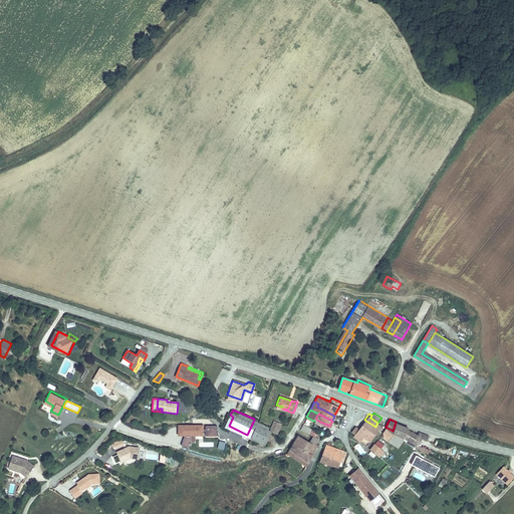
[(247,436),(250,438),(257,422),(254,420),(247,435),(247,436)]
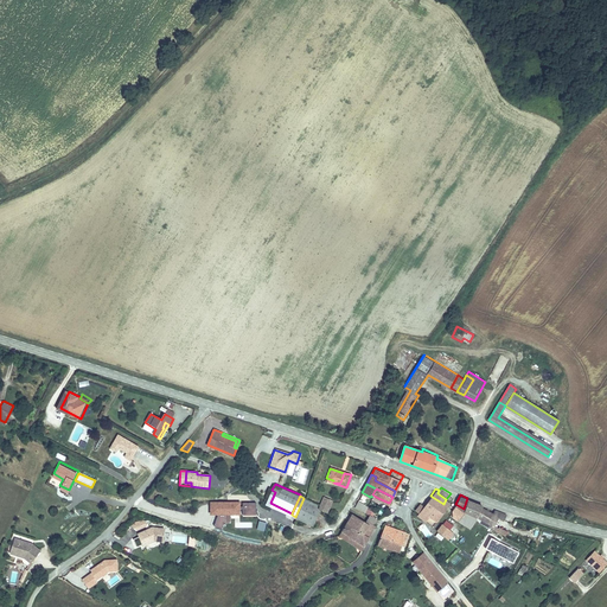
[(451,503),(446,499),(443,504),(430,496),(423,504),(420,502),(416,508),(419,510),(417,512),(433,524),(451,503)]
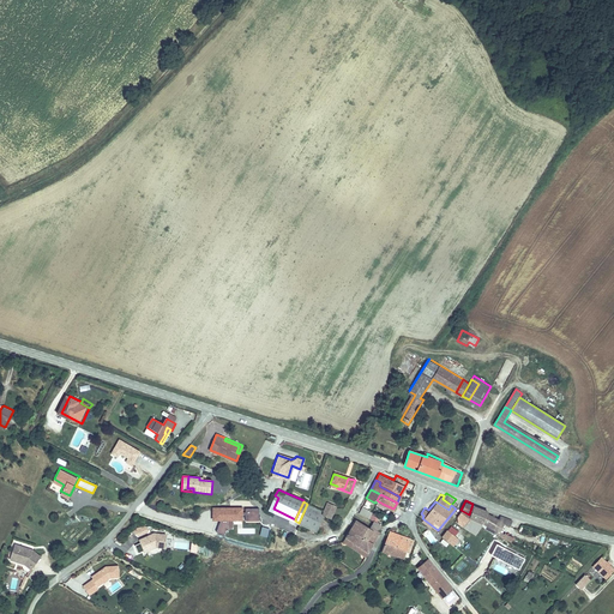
[(321,515),(327,518),(333,506),(325,503),(323,507),(321,511),(320,515),(321,515)]
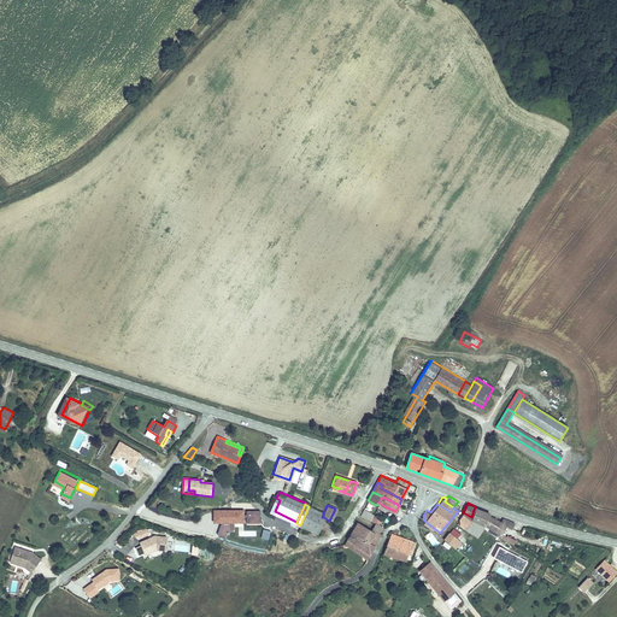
[(316,533),(323,517),(322,517),(323,513),(309,506),(300,526),(316,533)]
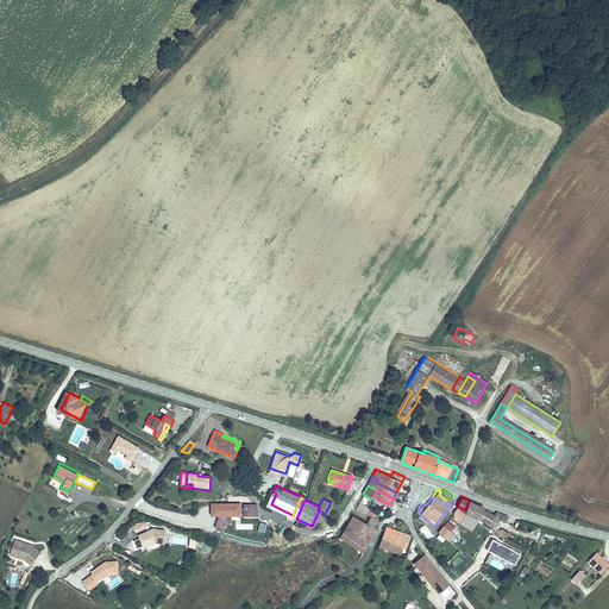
[(477,518),(483,507),(483,506),(469,500),(465,510),(466,512),(477,518)]
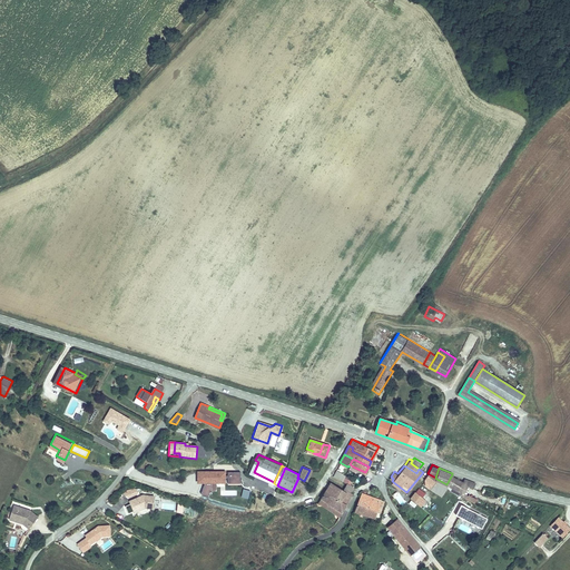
[(334,473),(343,479),(345,474),(336,470),(334,473)]
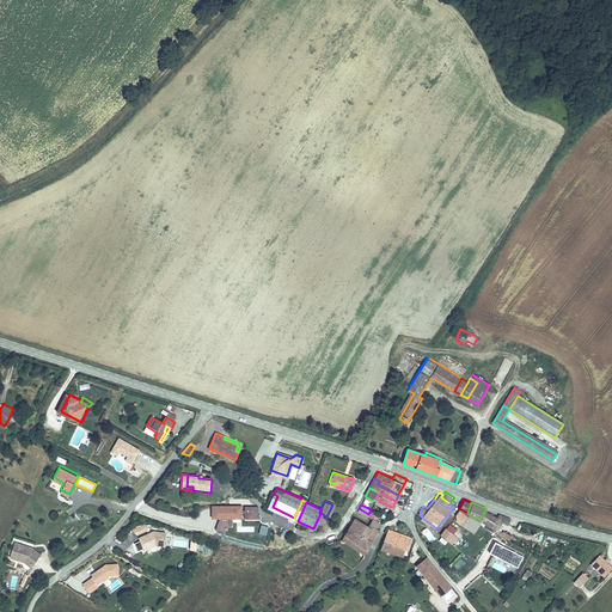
[(244,519),(257,519),(257,507),(244,506),(244,510),(240,510),(240,506),(228,506),(228,508),(221,508),(221,506),(212,506),(212,516),(218,516),(222,516),(222,520),(218,520),(214,528),(221,532),(226,521),(225,521),(225,516),(240,516),(240,513),(244,513),(244,519)]
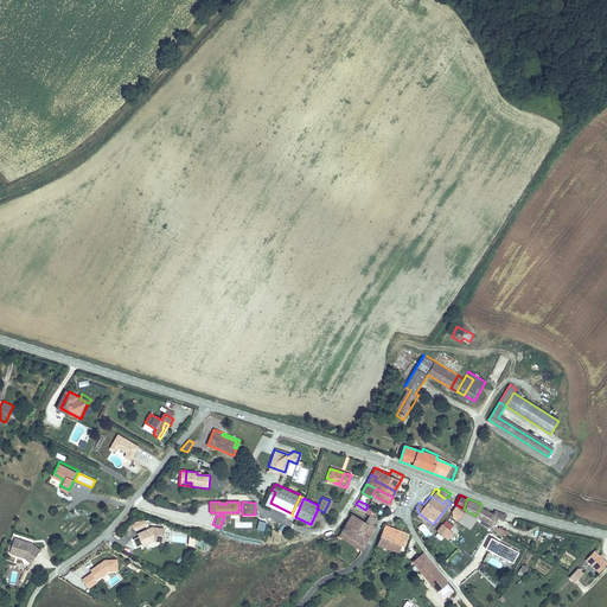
[(459,518),(460,519),(465,510),(464,509),(455,504),(452,510),(453,515),(455,516),(459,518)]
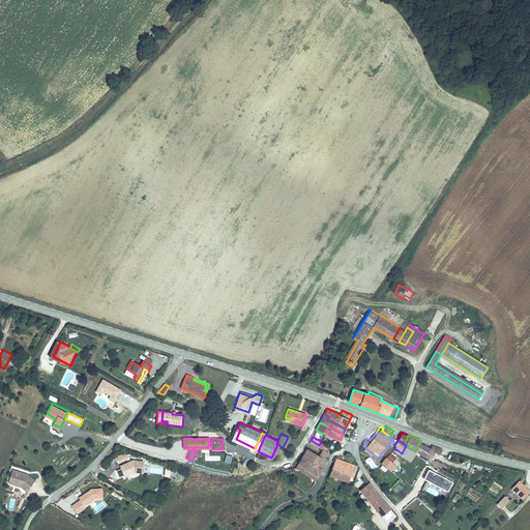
[(430,448),(431,445),(420,441),(415,450),(427,454),(430,448)]
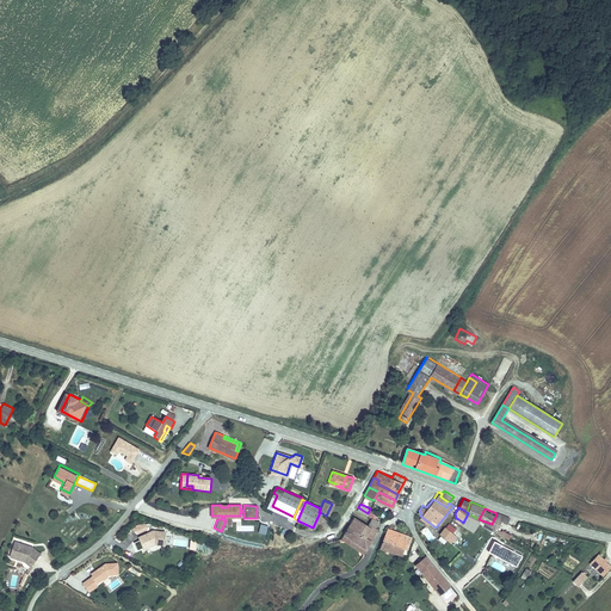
[(507,514),(498,511),(497,513),(495,517),(499,518),(505,520),(507,514)]
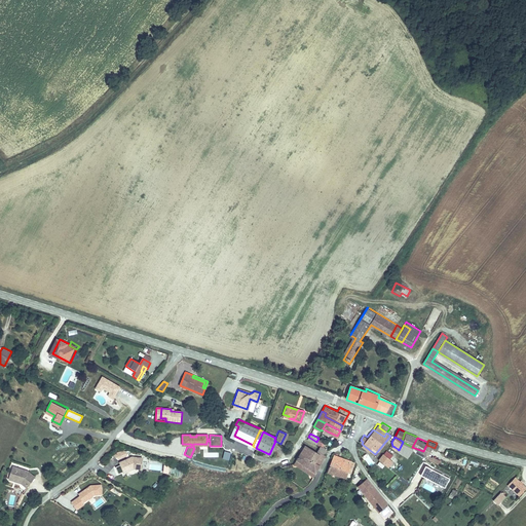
[(408,457),(412,447),(403,442),(399,450),(408,457)]
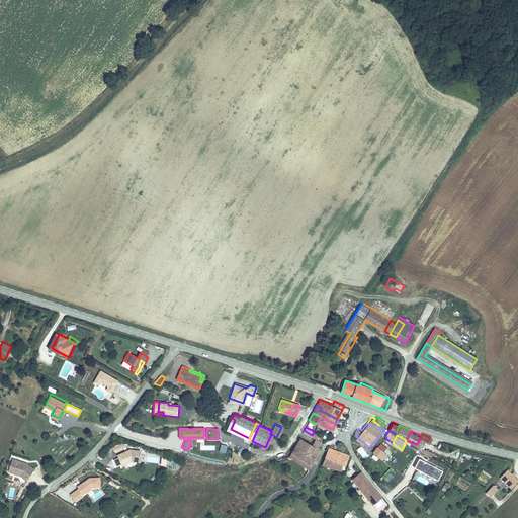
[(315,445),(318,446),(322,441),(318,439),(315,438),(314,442),(312,445),(314,447),(315,445)]
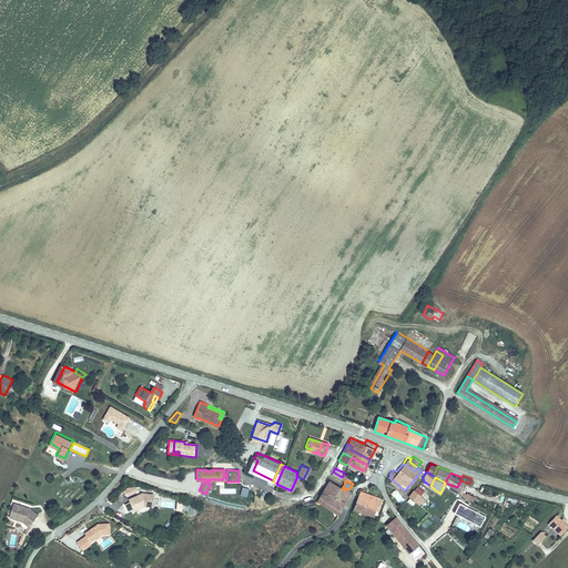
[(328,482),(320,496),(341,510),(351,492),(348,489),(345,488),(344,490),(342,488),(328,482)]
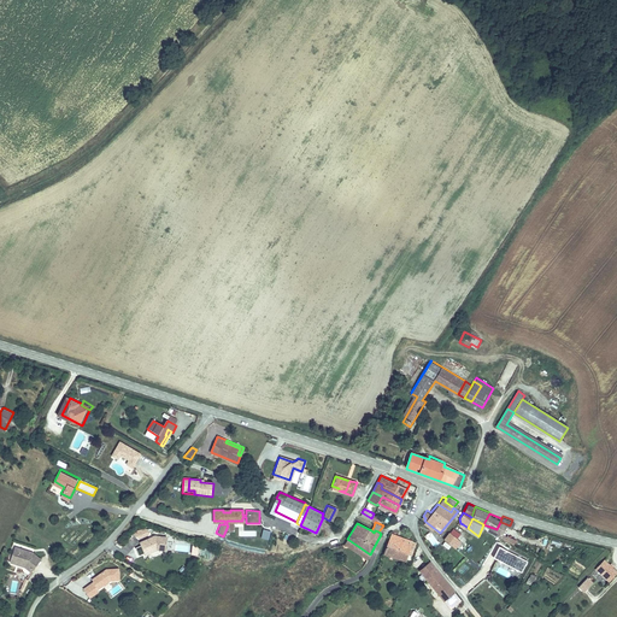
[(136,528),(131,533),(137,536),(147,532),(145,526),(136,528)]
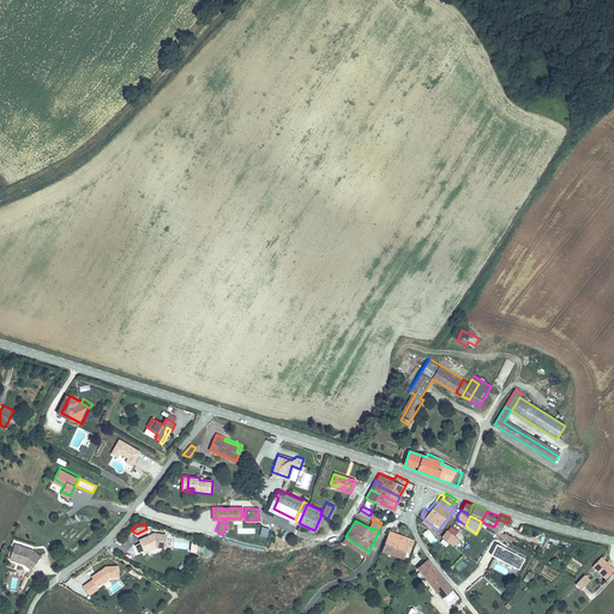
[(452,543),(458,537),(447,528),(441,535),(449,541),(452,543)]
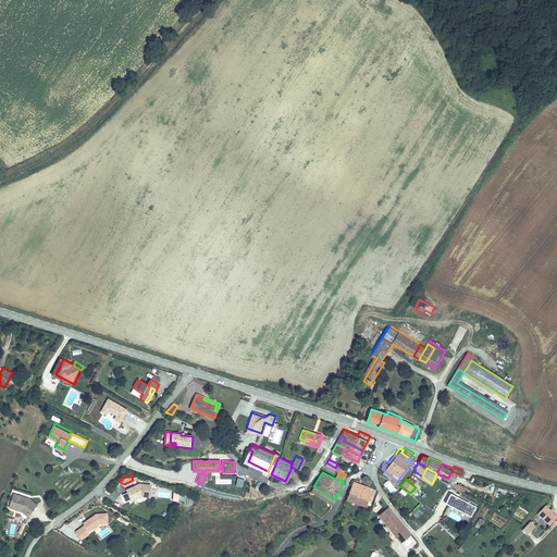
[(347,499),(366,505),(368,497),(357,494),(359,489),(360,489),(362,484),(354,481),(347,499)]
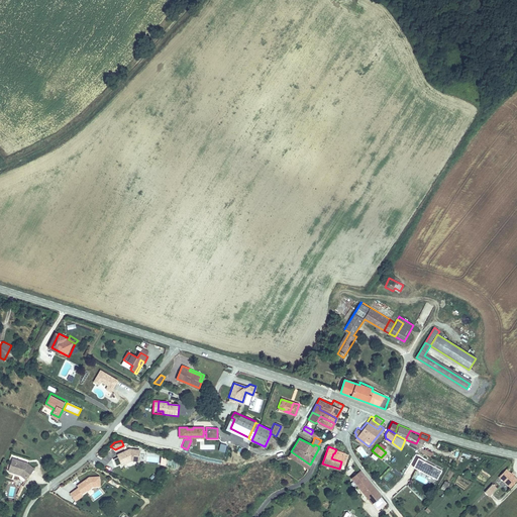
[(136,459),(138,448),(127,447),(116,452),(117,454),(113,456),(116,463),(120,461),(118,458),(123,456),(125,461),(130,458),(136,459)]
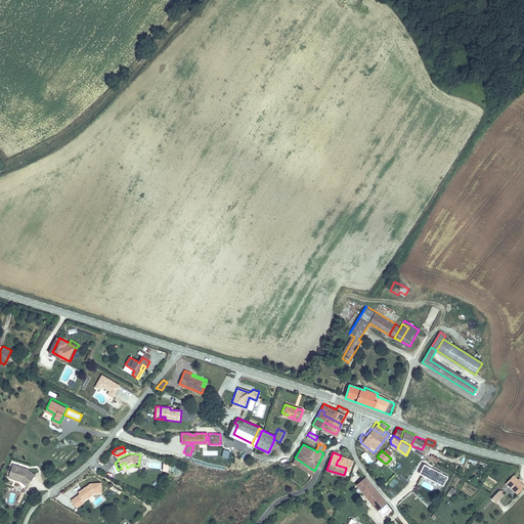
[(367,454),(363,456),(368,465),(373,462),(367,454)]
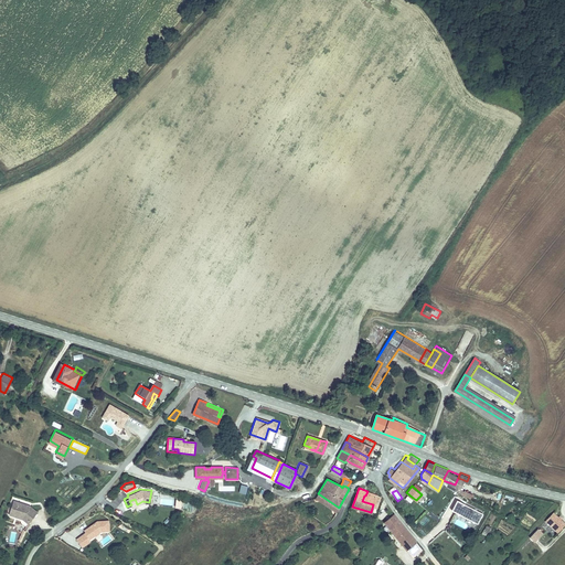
[(379,501),(381,496),(368,491),(365,496),(364,496),(362,501),(373,504),(375,500),(379,501)]
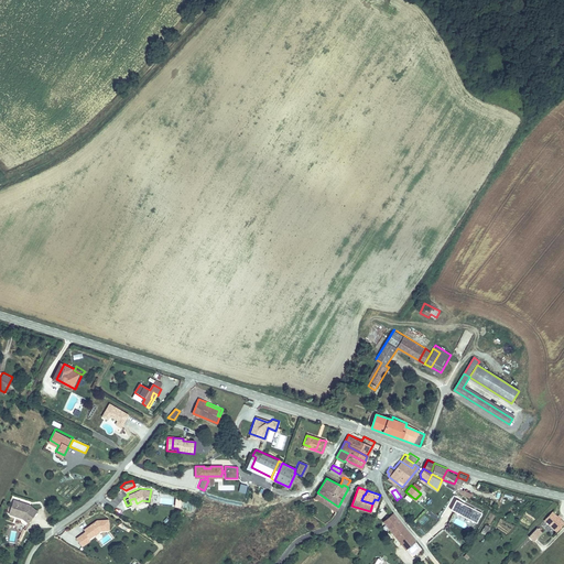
[(317,492),(314,497),(336,511),(338,507),(317,492)]
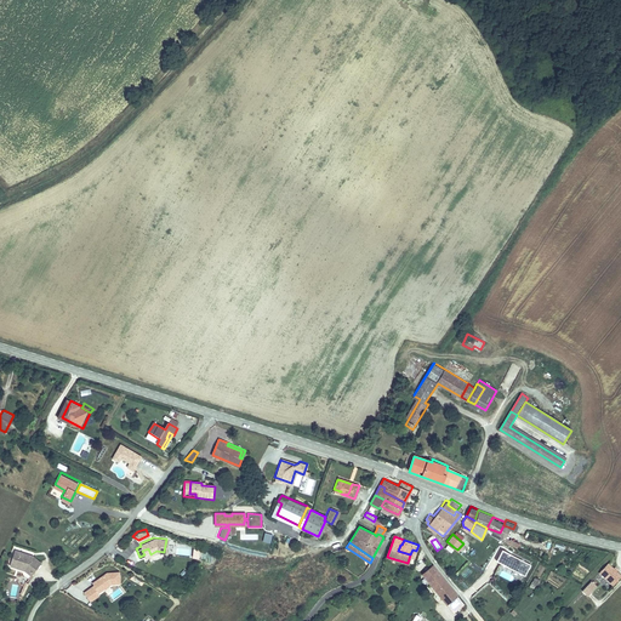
[(13,550),(11,560),(27,565),(32,570),(40,564),(33,556),(13,550)]
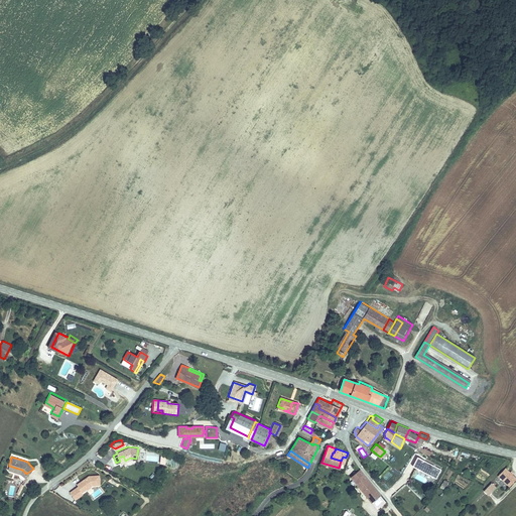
[(416,458),(412,468),(436,479),(440,469),(416,458)]
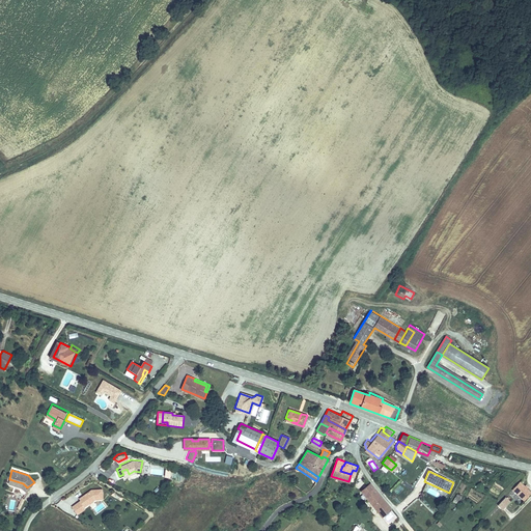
[(529,488),(518,478),(510,485),(522,497),(529,488)]
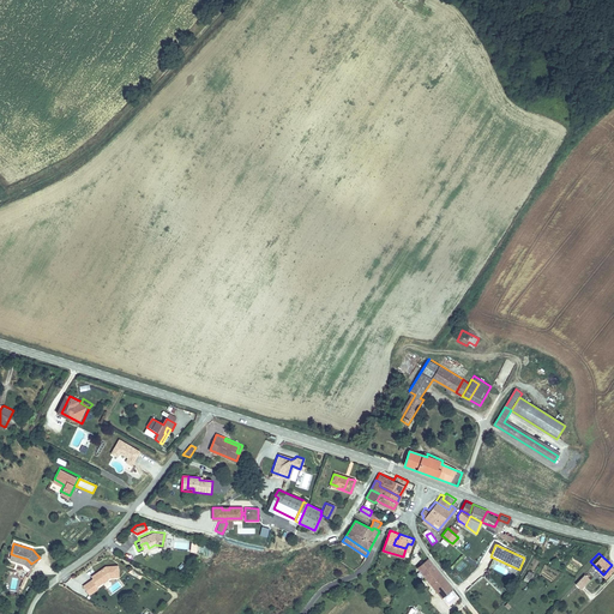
[(26,559),(11,554),(8,558),(24,563),(28,566),(31,564),(26,559)]
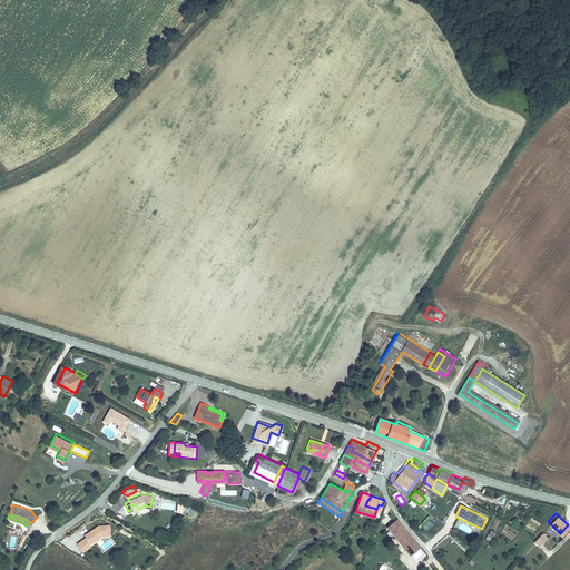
[(386,523),(399,539),(408,532),(395,516),(386,523)]
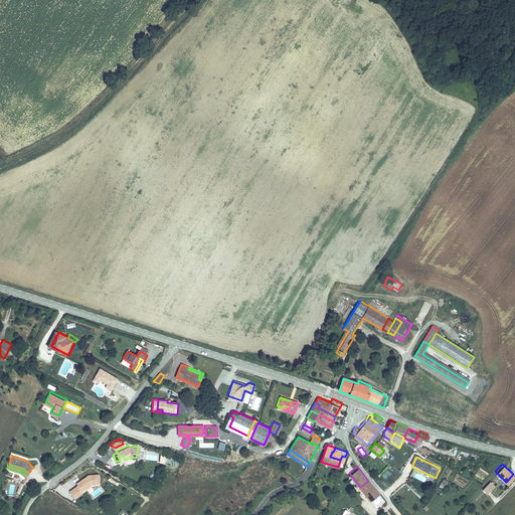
[(87,480),(88,482),(96,481),(96,472),(83,473),(75,479),(77,482),(73,484),(66,490),(69,494),(77,487),(87,480)]
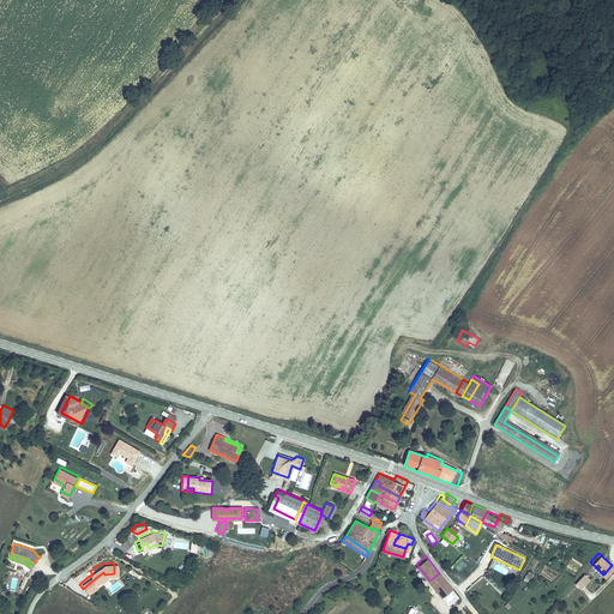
[(578,585),(588,576),(583,571),(573,581),(578,585)]
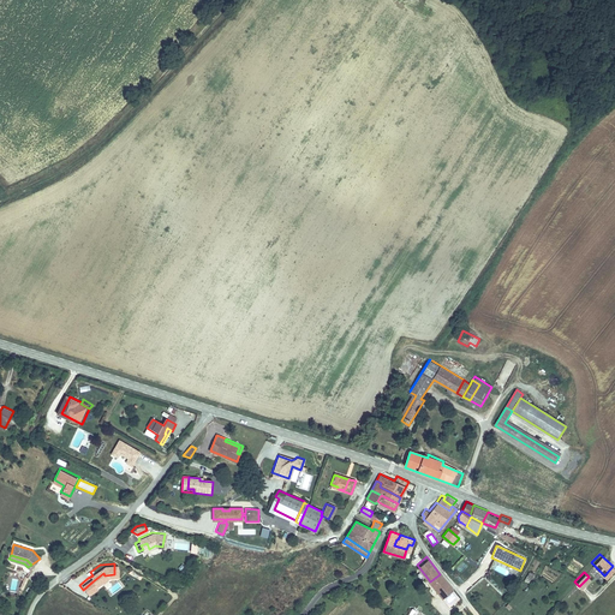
[(95,584),(105,575),(103,573),(93,581),(95,584)]
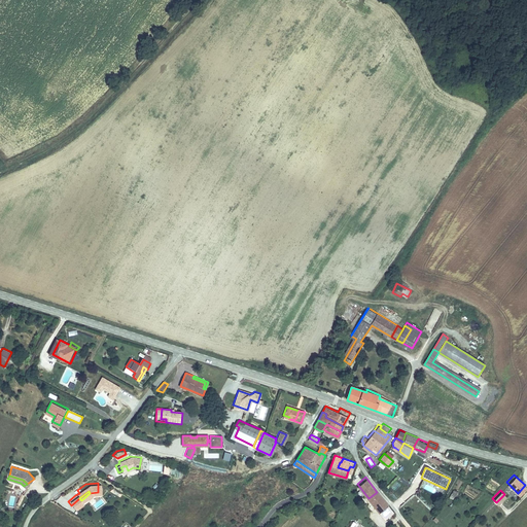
[(379,511),(387,504),(380,496),(377,492),(369,498),(379,511)]
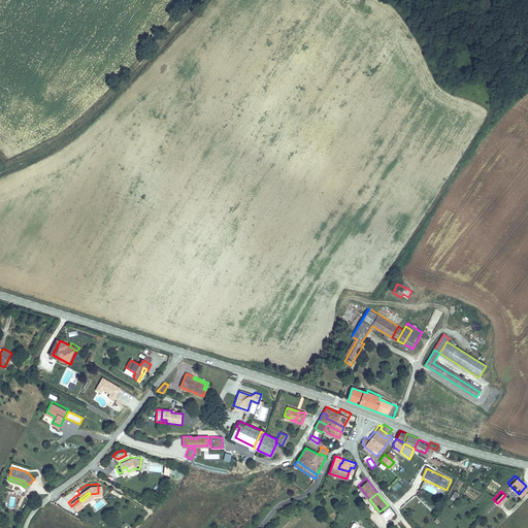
[(81,502),(81,501),(79,499),(71,506),(74,509),(81,502)]
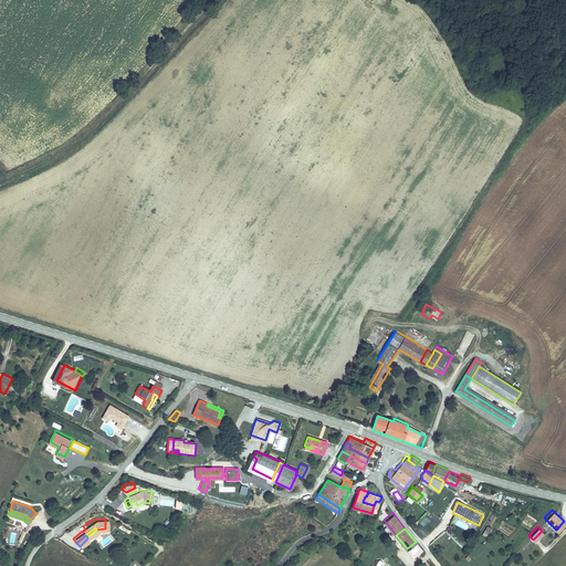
[(419,548),(416,542),(407,548),(411,554),(419,548)]
